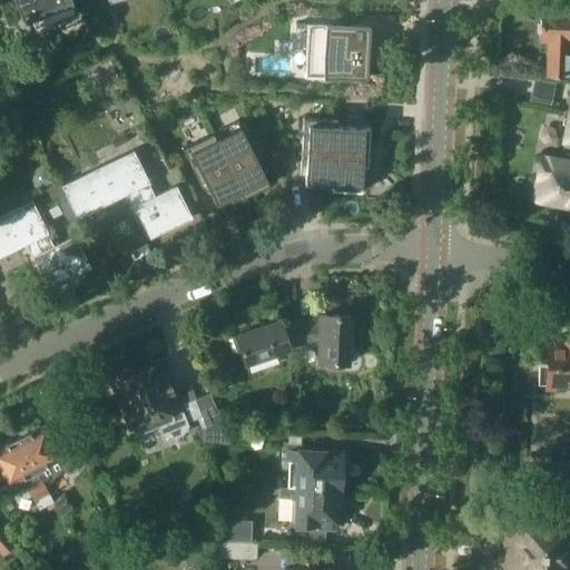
[(71,0),(13,0),(22,21),(30,18),(37,32),(78,16),(71,0)]
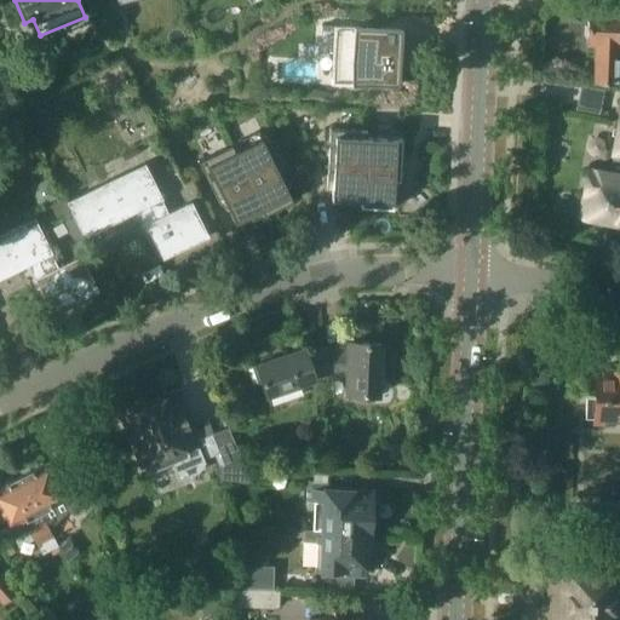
[(619,5),(618,6),(618,12),(587,11),(586,45),(596,45),(595,82),(616,84),(618,46),(619,45),(619,5)]
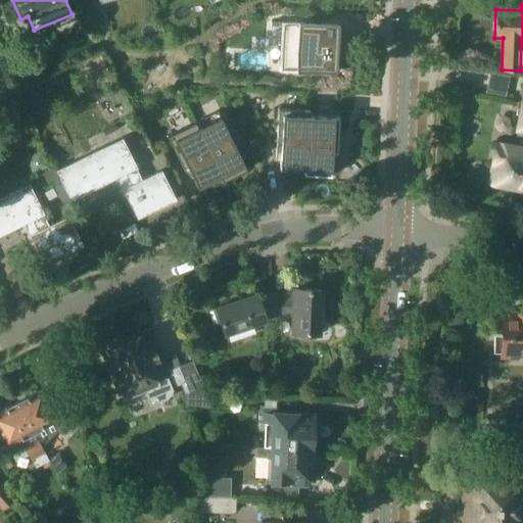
[(282,22),(280,72),(337,75),(339,26),(282,22)]
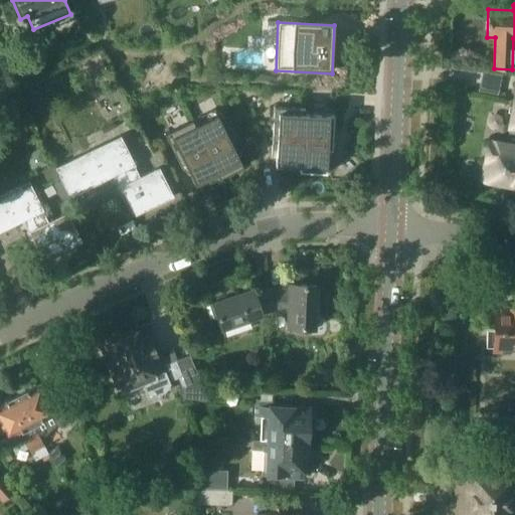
[(514,77),(514,84),(514,93),(513,93),(507,130),(509,130),(507,144),(488,140),(488,145),(484,147),(482,156),(485,159),(481,178),(486,179),(488,182),(494,184),(497,181),(514,184),(514,77)]
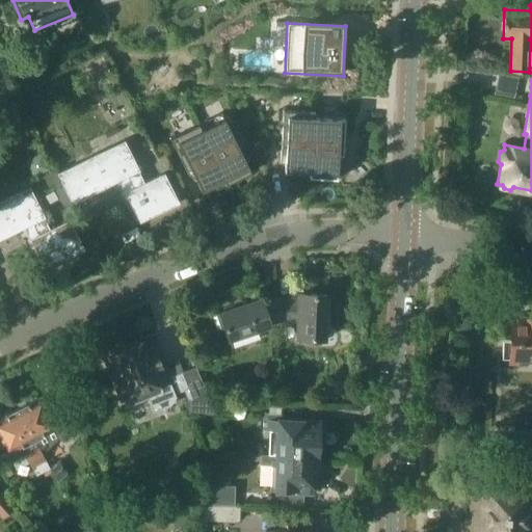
[(283,110),(281,155),(286,155),(285,171),(310,173),(311,173),(314,117),(315,117),(315,111),(283,110)]
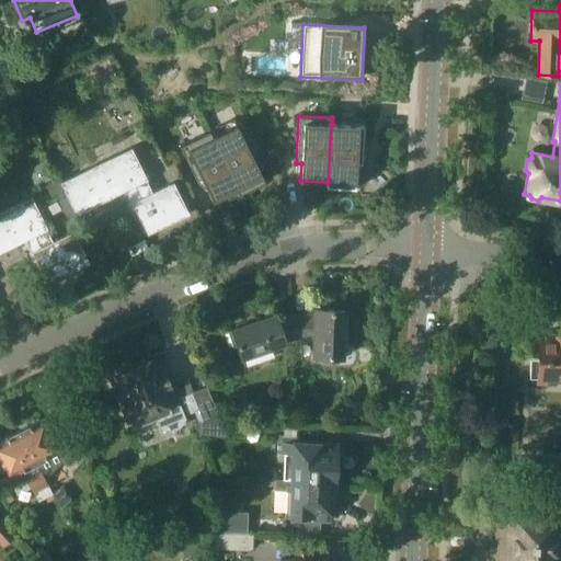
[(213,136),(212,136),(212,137),(237,187),(238,189),(237,190),(239,195),(265,182),(256,164),(255,164),(252,158),(258,156),(241,122),(213,136)]
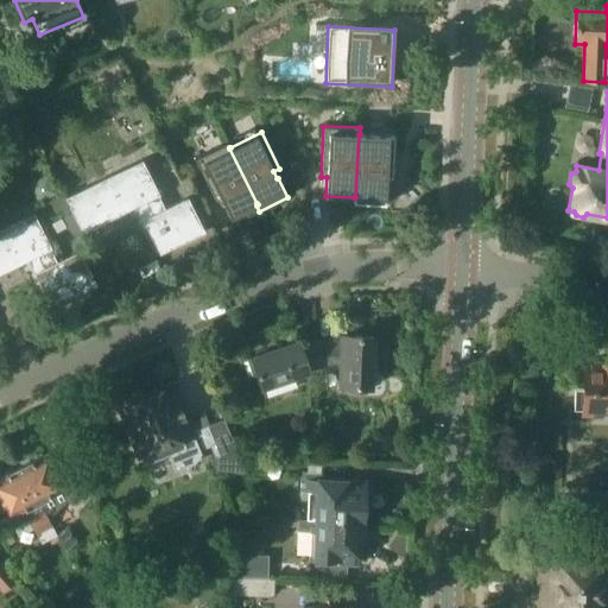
[(354,197),(354,203),(385,206),(386,179),(387,176),(391,176),(394,135),(360,134),(359,134),(355,197),(354,197)]
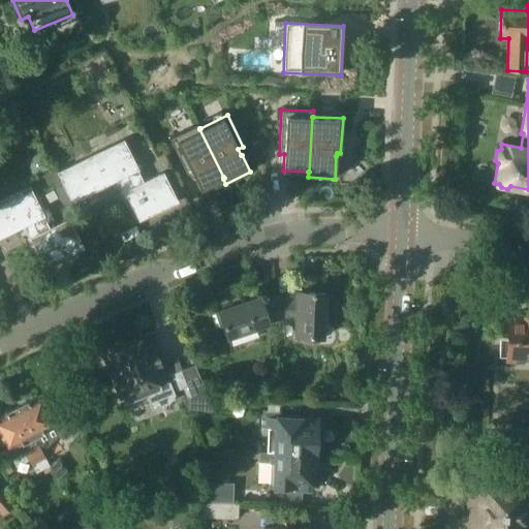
[(198,123),(169,137),(185,169),(190,166),(193,173),(192,174),(200,190),(223,179),(224,178),(223,177),(199,129),(199,128),(200,128),(198,123)]
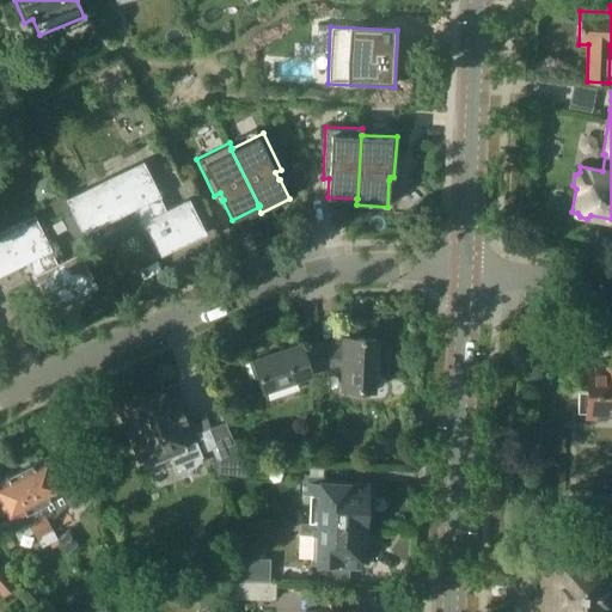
[(160,196),(148,171),(144,161),(66,200),(83,234),(140,207),(163,254),(202,233),(187,201),(166,212),(159,196),(160,196)]
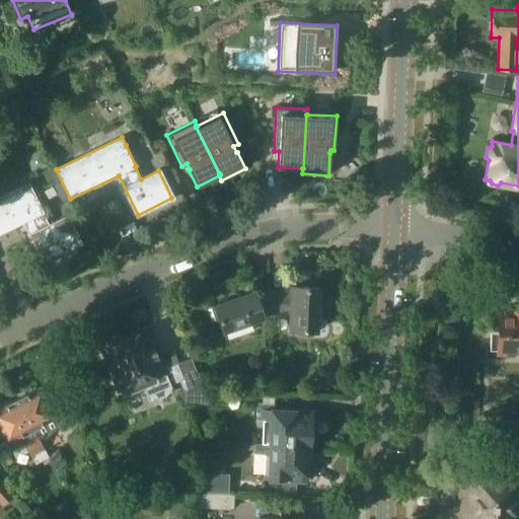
[(44,212),(33,191),(29,182),(0,196),(0,233),(26,221),(46,261),(79,243),(66,216),(49,225),(43,212),(44,212)]
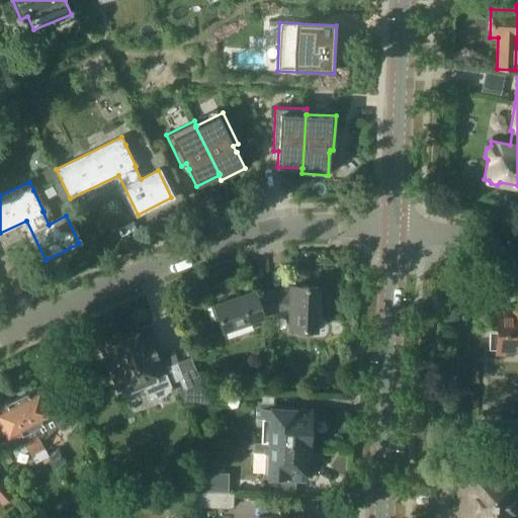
[(192,192),(185,196),(189,204),(197,200),(192,192)]
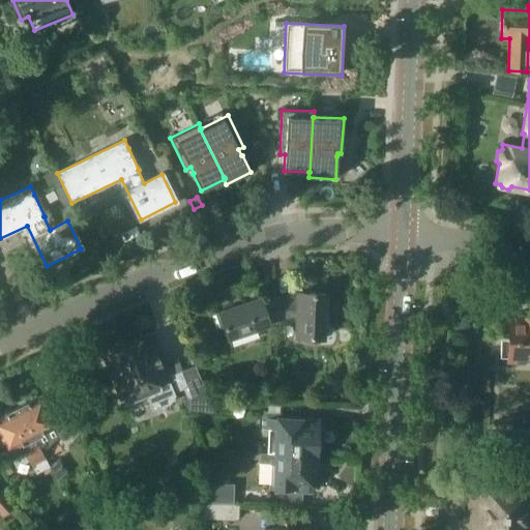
[(298,296),(275,298),(278,323),(297,321),(296,336),(310,337),(311,342),(319,342),(321,337),(323,337),(325,294),(298,293),(298,296)]
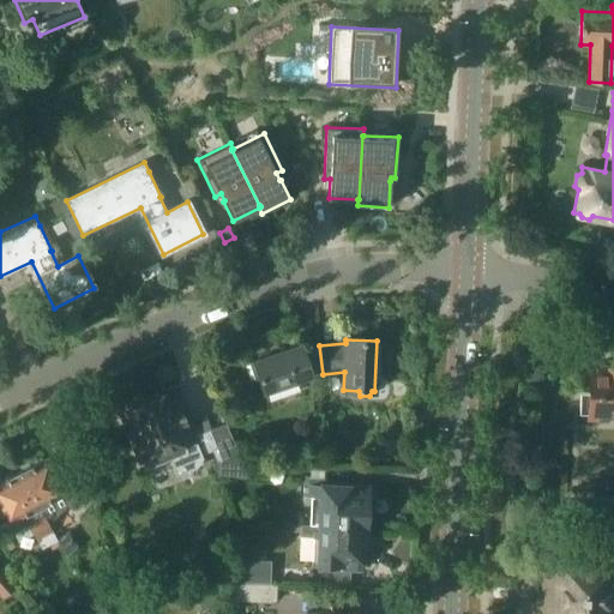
[(323,374),(319,345),(302,347),(302,345),(250,363),(256,380),(260,378),(265,392),(312,375),(323,374)]
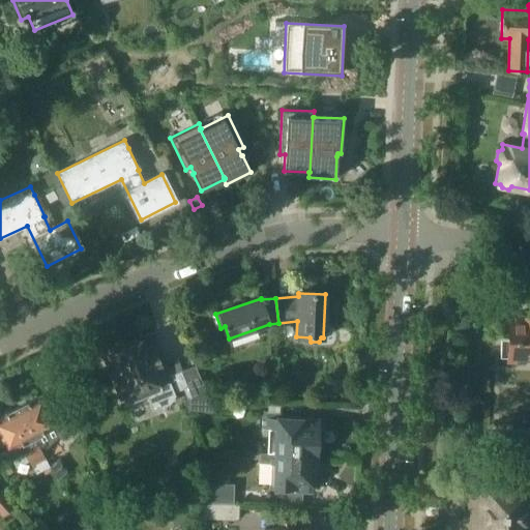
[(529,317),(510,317),(509,359),(514,359),(517,361),(524,361),(526,359),(529,359),(529,317)]
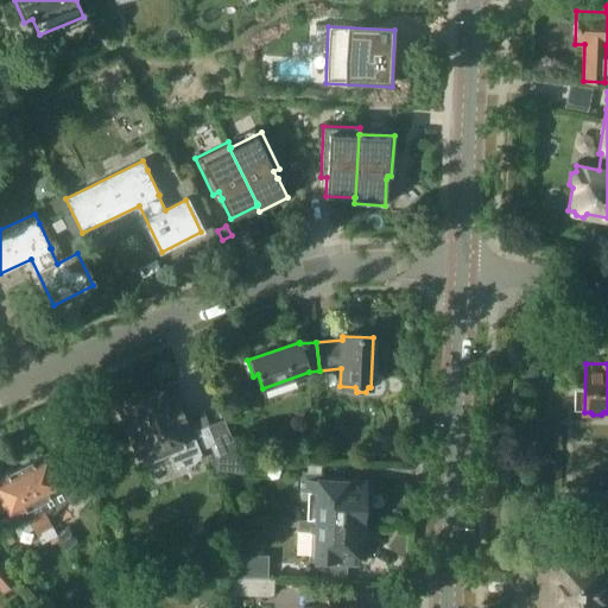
[(236,457),(238,457),(223,419),(197,430),(196,426),(194,428),(176,382),(116,406),(138,461),(141,460),(144,466),(170,455),(173,466),(185,467),(195,463),(201,454),(200,451),(210,447),(214,456),(236,457)]
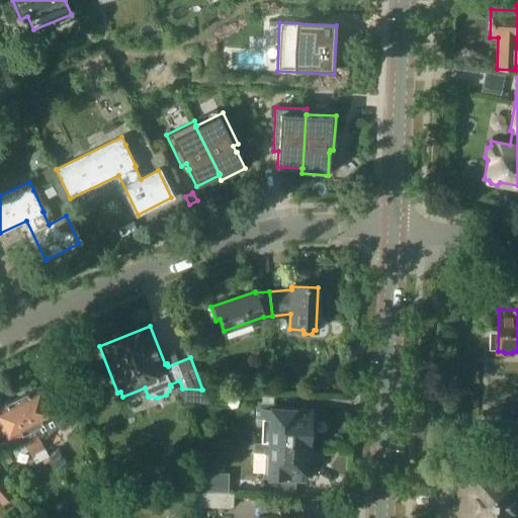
[(40,383),(16,397),(18,401),(39,438),(38,438),(41,442),(57,427),(60,428),(62,429),(64,429),(65,429),(68,428),(69,427),(70,425),(71,423),(71,421),(71,419),(59,392),(48,398),(40,383)]
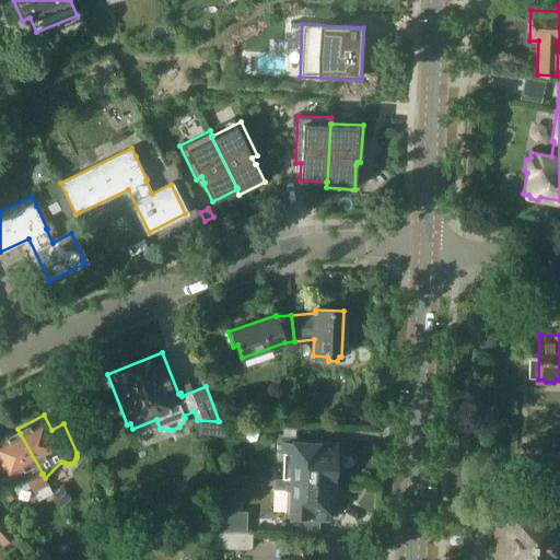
[(218,421),(197,420),(199,435),(226,435),(228,422),(219,421),(218,421)]
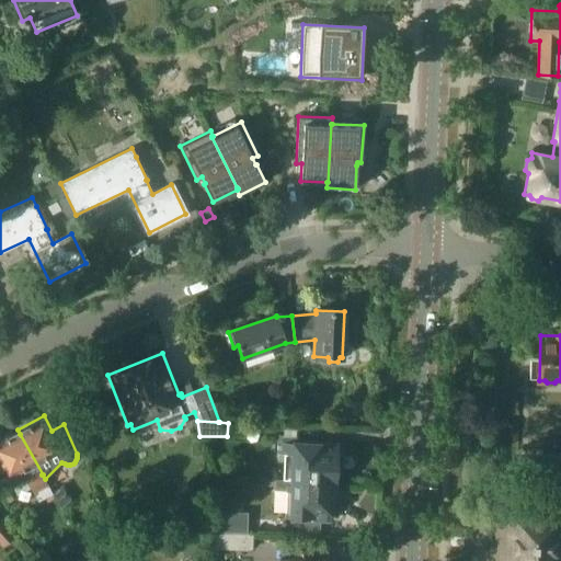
[(293,455),(292,479),(336,481),(338,444),(296,442),(297,425),(284,424),(283,436),(277,435),(276,454),(293,455)]
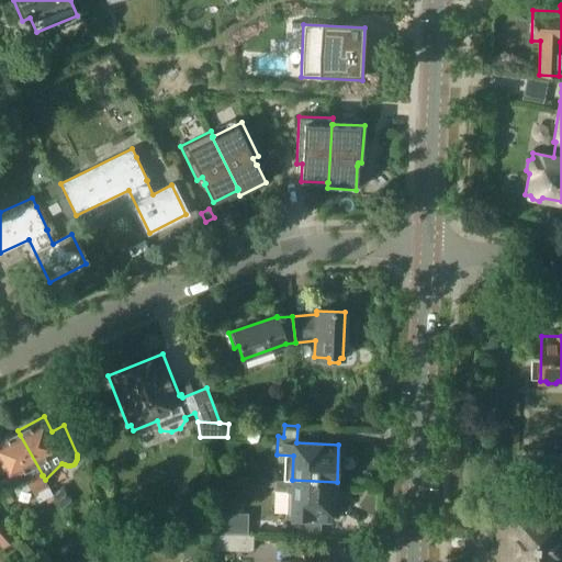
[(42,475),(43,475),(20,435),(18,430),(0,439),(0,465),(7,479),(8,479),(12,487),(26,480),(36,498),(51,491),(45,480),(42,475)]
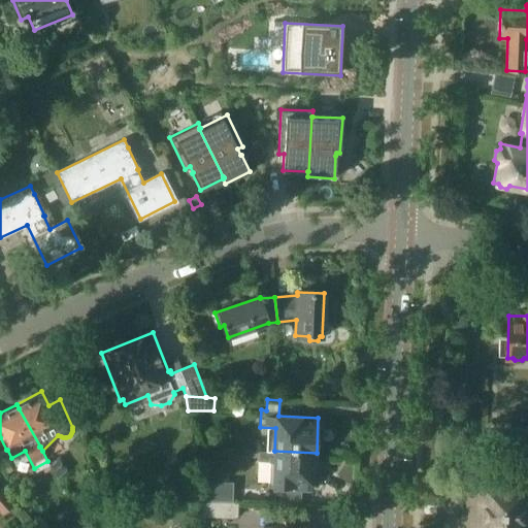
[(316,461),(317,453),(274,451),(274,452),(259,451),(259,461),(269,462),(268,486),(287,487),(287,503),(301,503),(301,491),(310,492),(311,464),(316,461)]
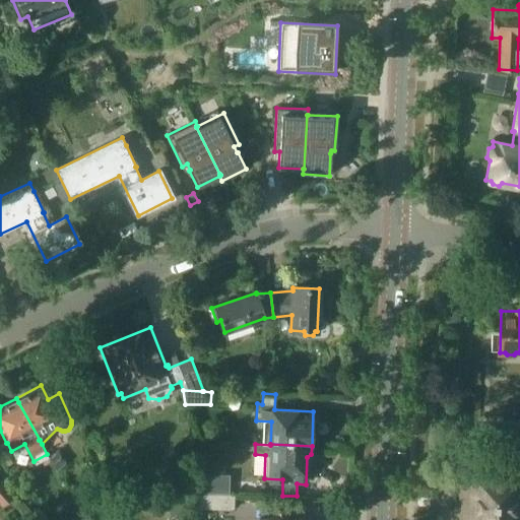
[(56,452),(49,458),(56,471),(66,463),(56,452)]
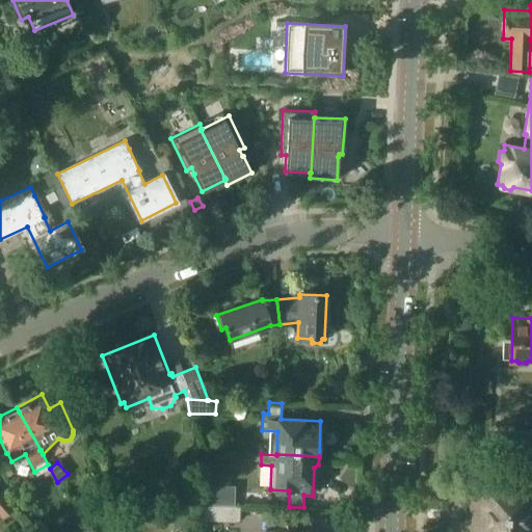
[(181,499),(192,494),(184,473),(156,483),(163,502),(179,496),(181,499)]
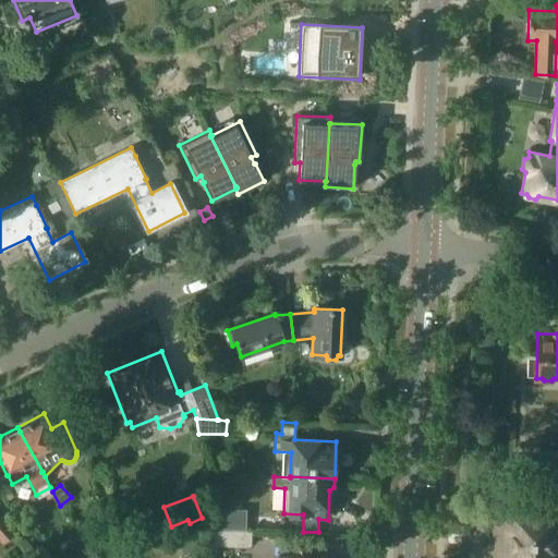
[(506,557),(505,557),(557,557),(557,517),(531,516),(532,509),(511,508),(511,513),(507,517),(507,525),(510,529),(509,555),(506,557)]
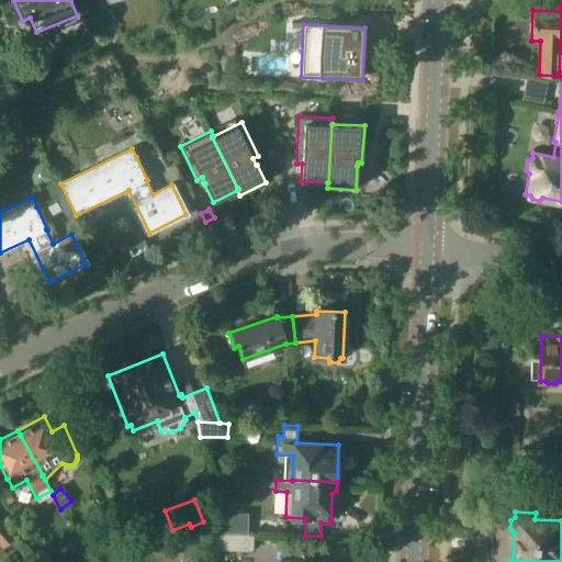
[(212,532),(215,532),(239,534),(240,519),(211,518),(211,527),(212,532)]
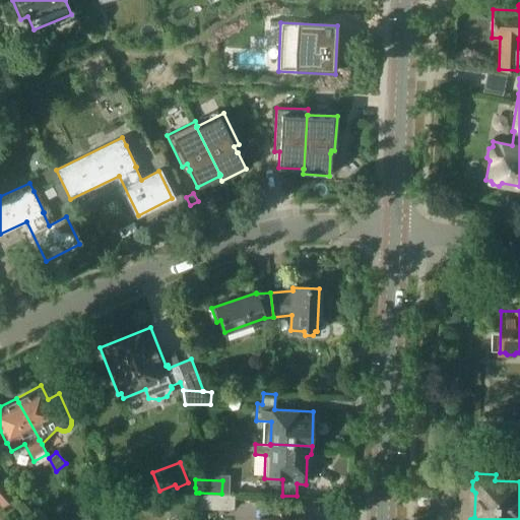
[(0,499),(8,493),(0,482),(0,499)]
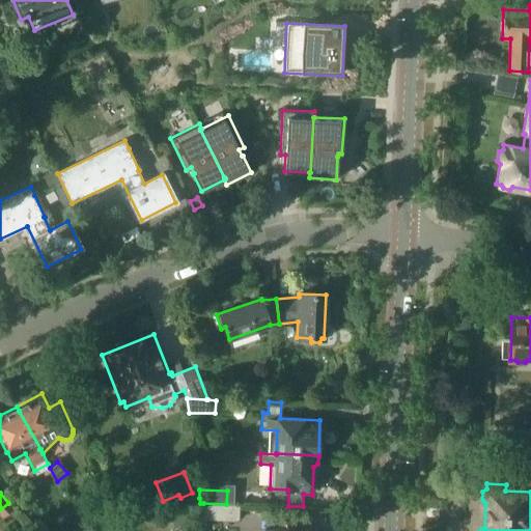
[(240,505),(226,504),(203,503),(202,520),(240,521),(240,505)]
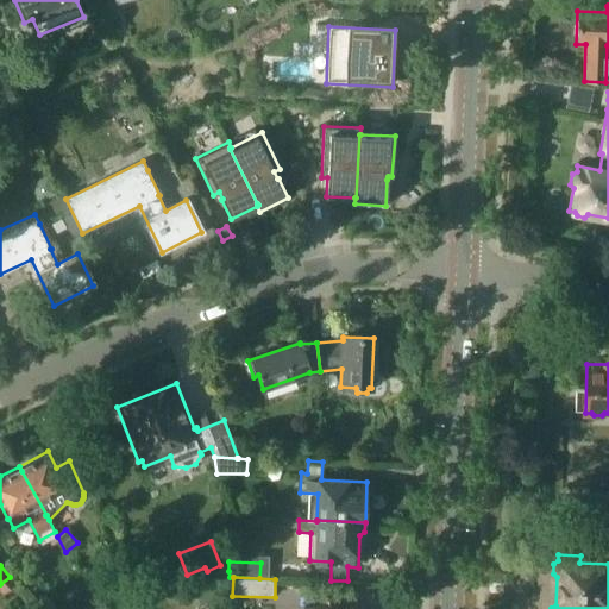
[(207,585),(195,592),(200,602),(212,596),(207,585)]
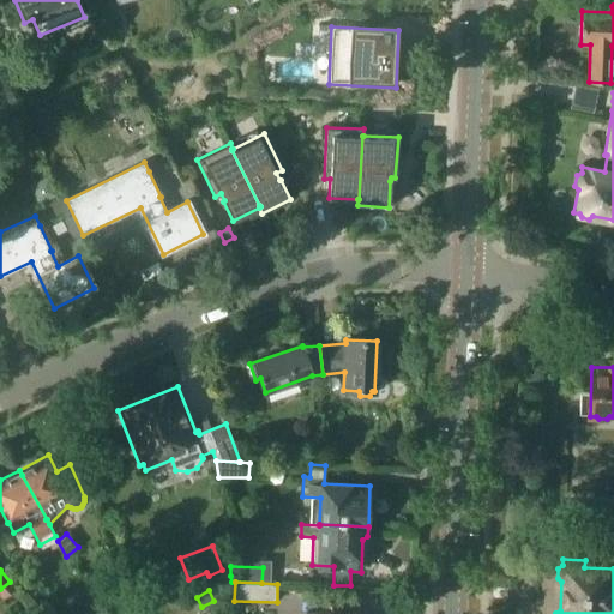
[(36,613),(58,613),(44,599),(32,609),(36,613)]
